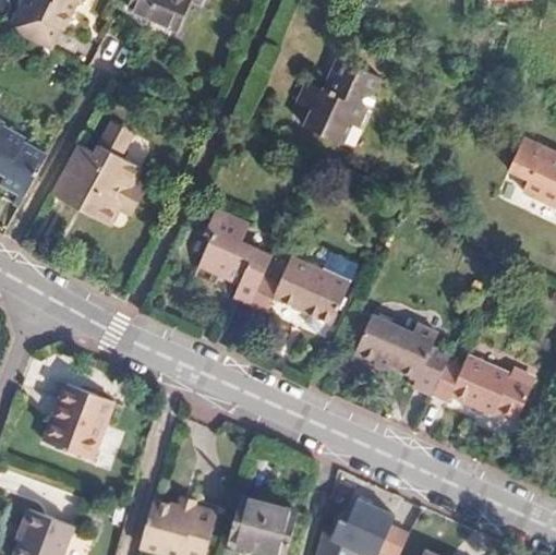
[(17,0),(5,27),(49,48),(59,28),(62,29),(76,0),(17,0)]
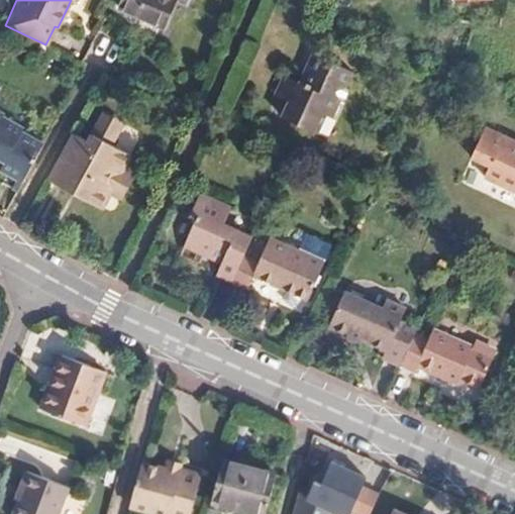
[(128,0),(125,8),(170,26),(180,0),(128,0)]
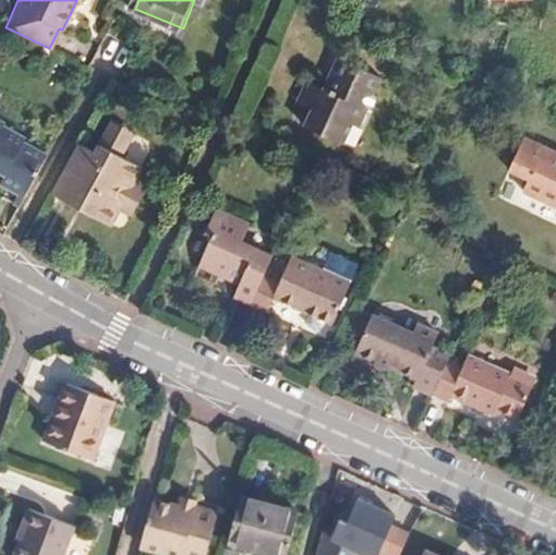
[(306,81),(295,104),(312,111),(304,127),(340,144),(351,122),(358,124),(366,107),(372,109),(378,97),(372,95),(381,79),(341,59),(326,89),(306,81)]
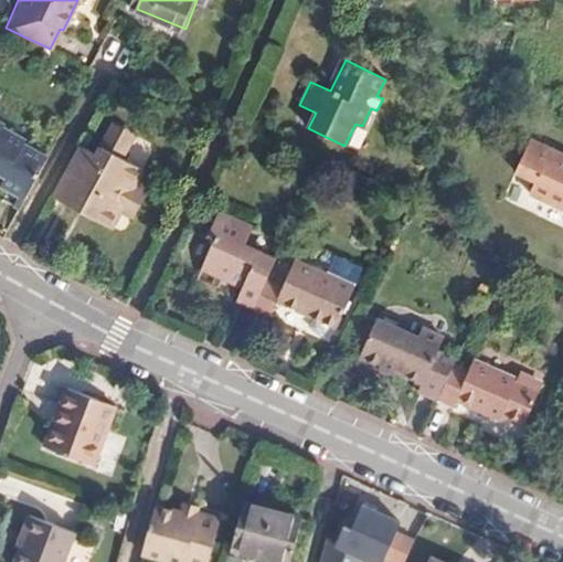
[(113,124),(104,138),(124,149),(131,134),(113,124)]
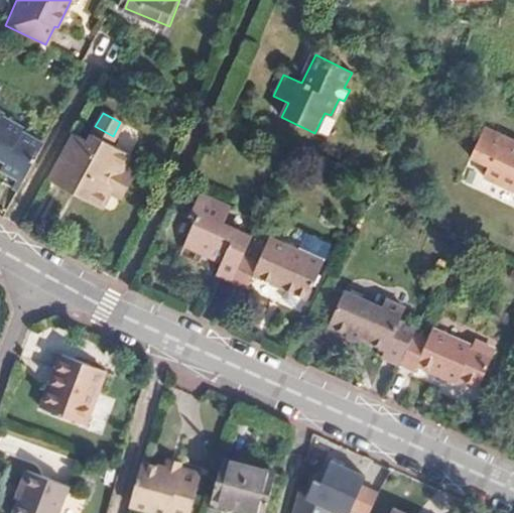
[(0,161),(2,163),(0,166),(0,169),(20,180),(41,142),(18,130),(20,125),(0,114),(0,161)]
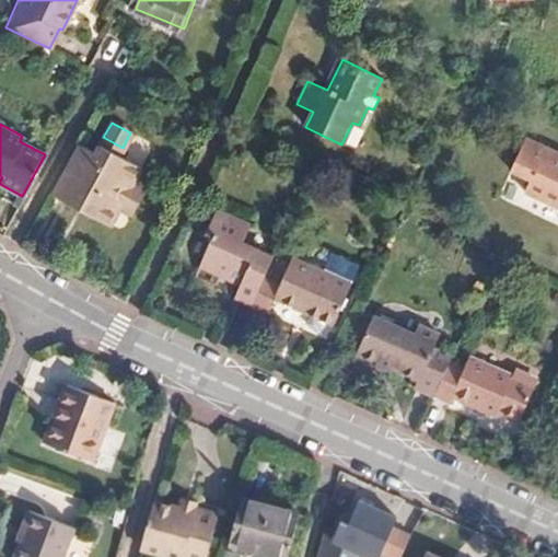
[(77,142),(49,193),(71,205),(78,193),(92,200),(85,212),(107,224),(118,206),(131,213),(144,189),(130,183),(139,166),(118,154),(123,148),(103,137),(95,152),(77,142)]
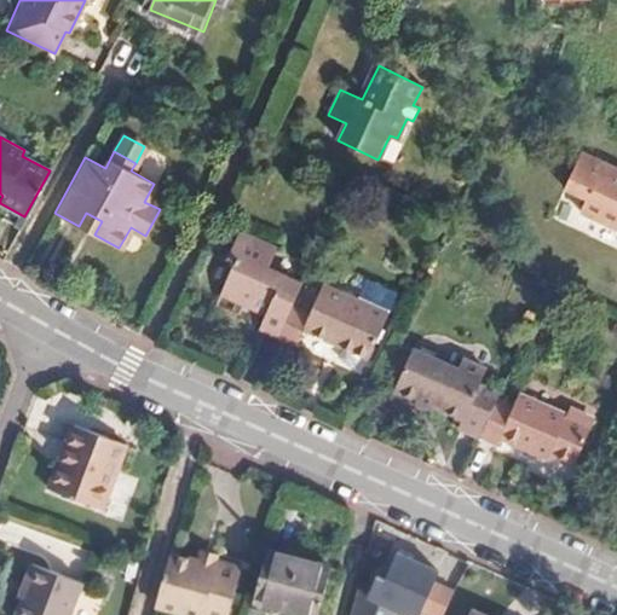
[(560,195),(582,204),(577,216),(616,233),(616,175),(576,158),(560,195)]
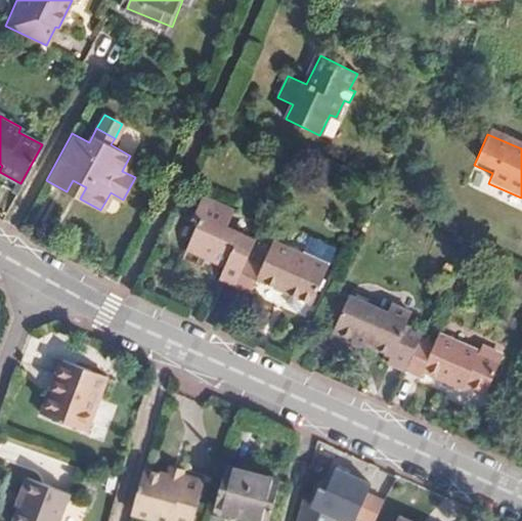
[(188,216),(193,219),(178,256),(198,264),(203,254),(223,264),(216,278),(234,288),(250,254),(256,240),(224,225),(230,209),(198,196),(188,216)]
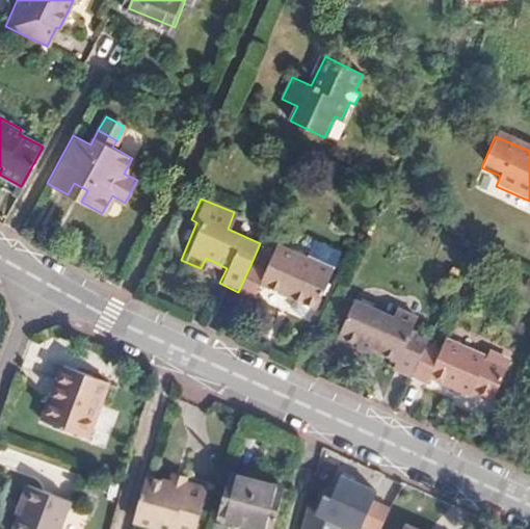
[(271,265),(254,258),(238,292),(255,299),(261,286),(316,311),(334,269),(281,245),(271,265)]
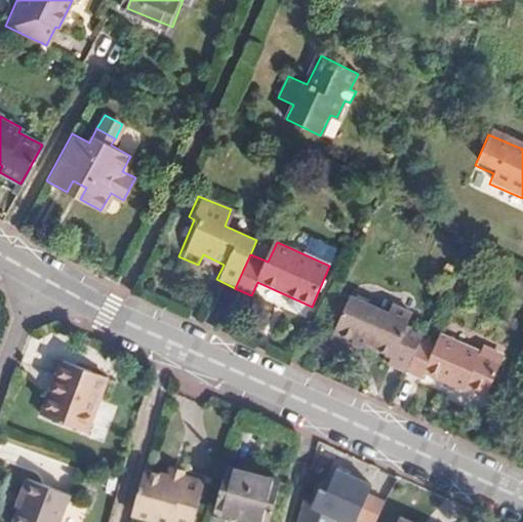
[(390,314),(351,297),(333,338),(355,349),(357,342),(368,347),(393,357),(390,363),(406,370),(421,335),(423,333),(406,326),(411,314),(393,306),(390,314)]
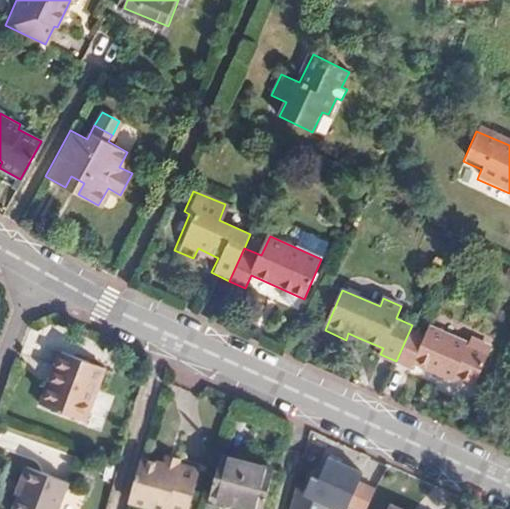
[(426,334),(411,327),(396,361),(411,368),(414,362),(453,379),(456,373),(475,382),(491,346),(475,339),(469,341),(431,324),(426,334)]
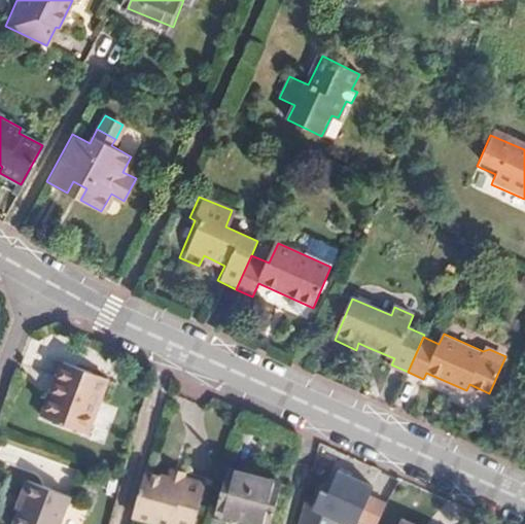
[(370,348),(358,343),(356,350),(366,354),(370,348)]
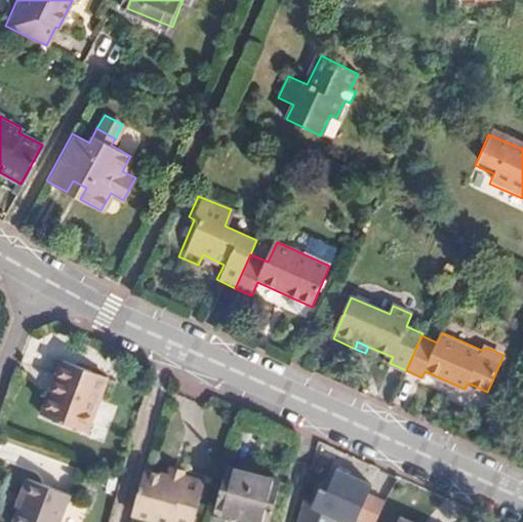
[(59,387),(53,385),(45,407),(88,424),(109,372),(71,357),(65,355),(59,369),(66,372),(59,387)]
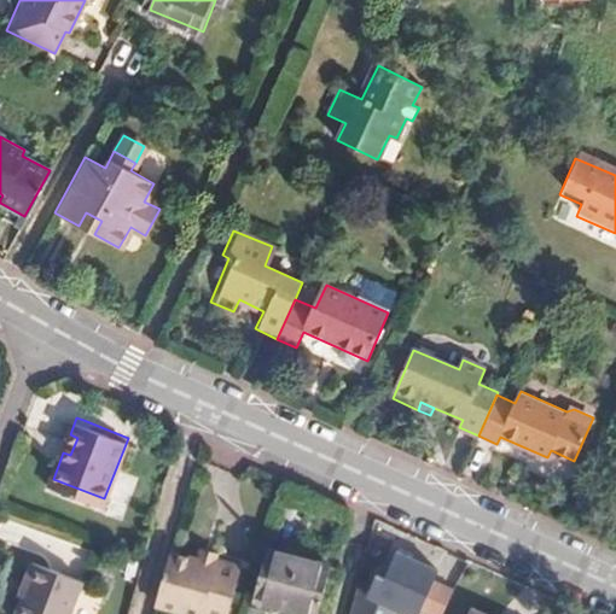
[(172,544),(170,551),(192,557),(201,553),(172,544)]
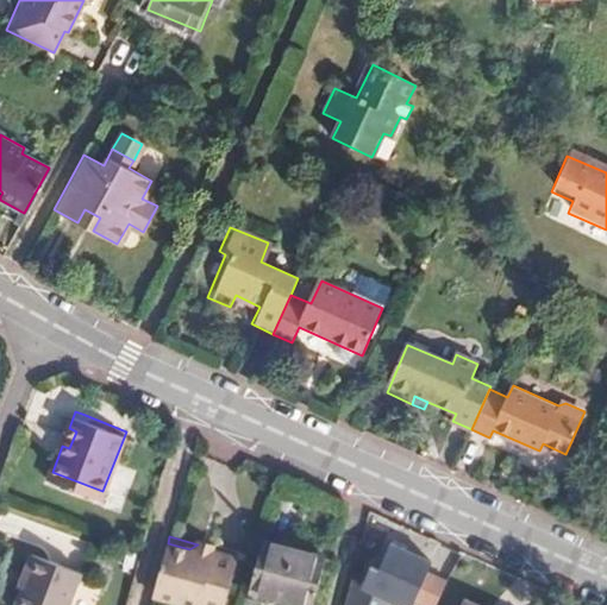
[(327,558),(266,539),(252,587),(314,604),(327,558)]
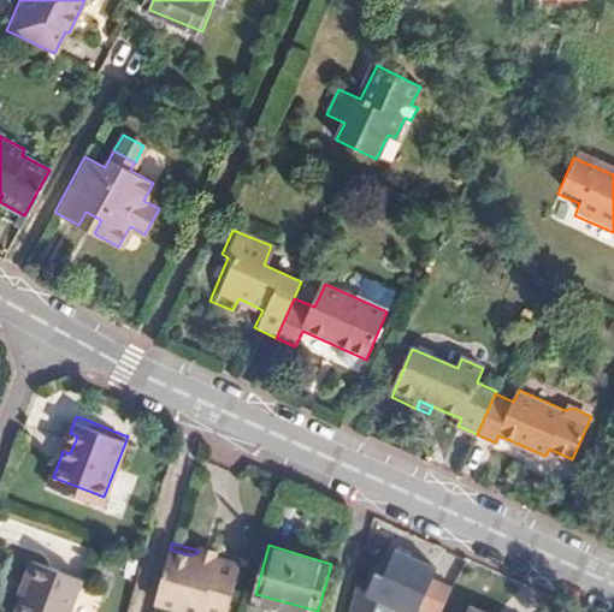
[(366,588),(356,587),(349,611),(370,611),(378,595),(396,604),(405,586),(425,595),(418,610),(421,611),(465,611),(473,596),(452,586),(453,583),(431,572),(435,566),(394,547),(382,574),(375,570),(366,588)]
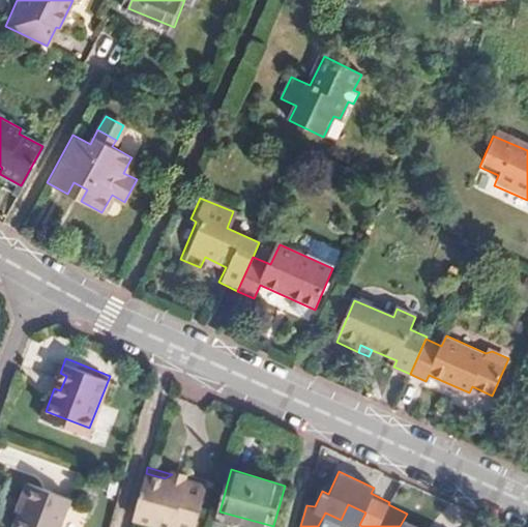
[(165,478),(146,473),(135,513),(183,526),(195,526),(209,480),(187,474),(186,478),(172,474),(165,478)]
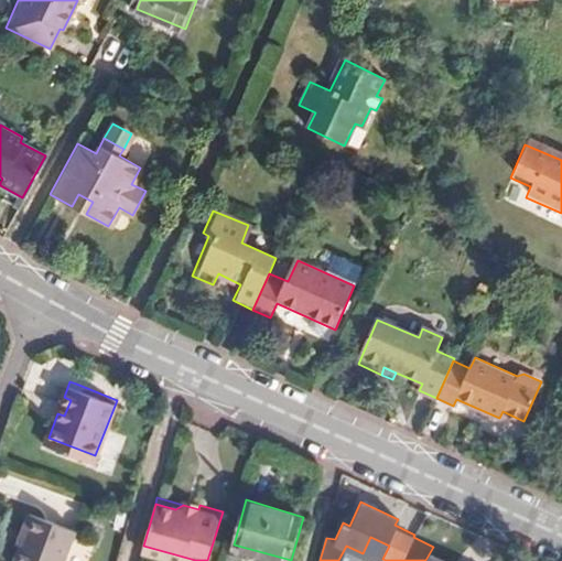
[(28,527),(33,529),(28,545),(20,560),(68,560),(80,529),(34,511),(28,527)]
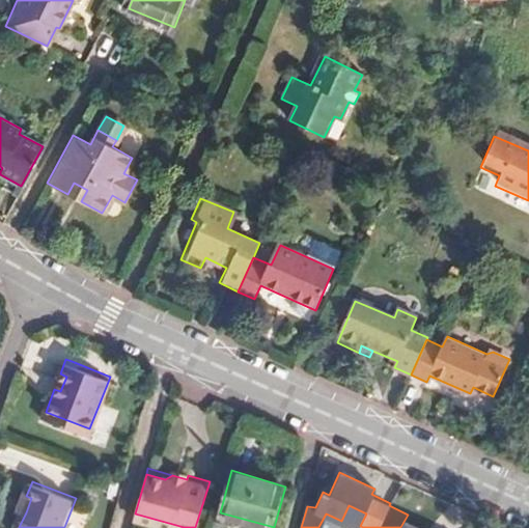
[(31,498),(26,496),(21,510),(26,512),(31,498)]
